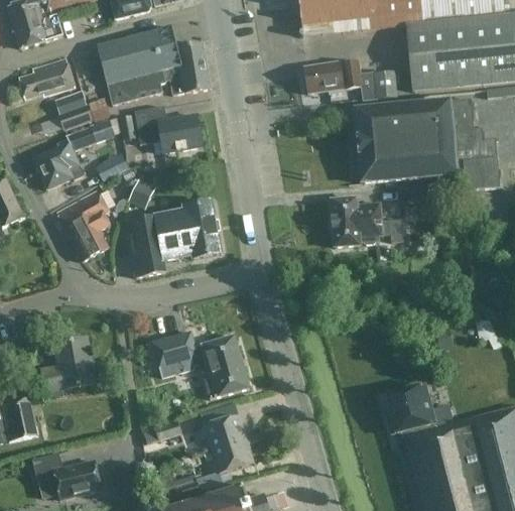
[(13,0),(14,3),(8,4),(21,46),(62,34),(55,9),(89,0),(13,0)]
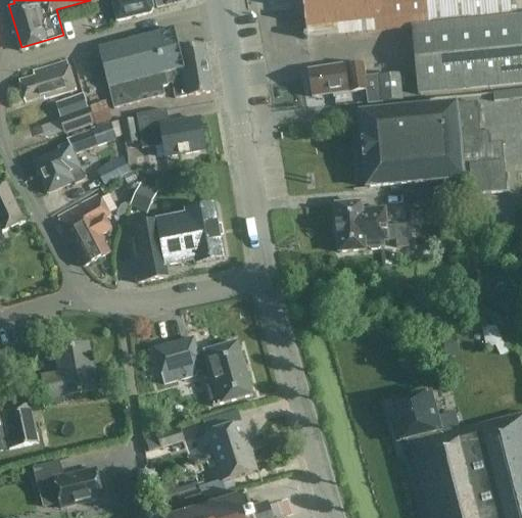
[(150,9),(147,0),(112,0),(117,17),(150,9)]
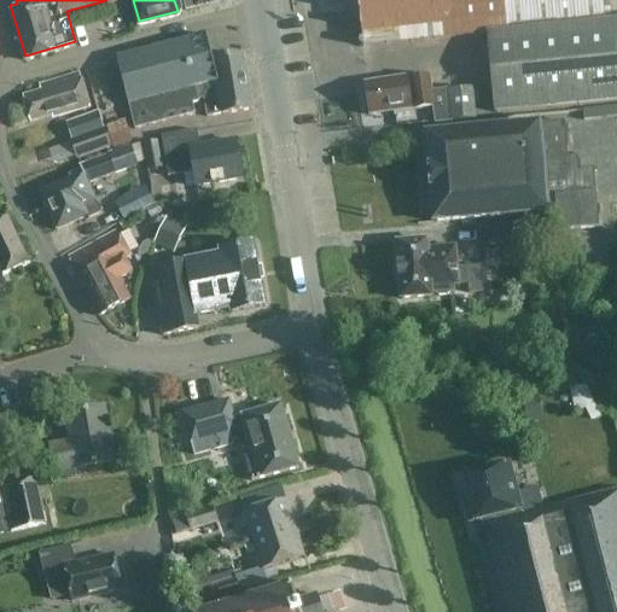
[(174,0),(178,11),(180,5),(179,0),(184,0),(186,6),(211,0),(174,0)]
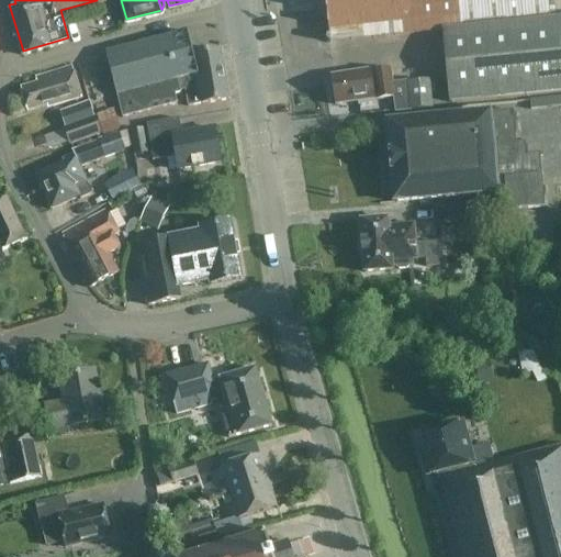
[(549,15),(548,0),(323,0),(326,37),(331,37),(331,36),(442,25),(549,15)]
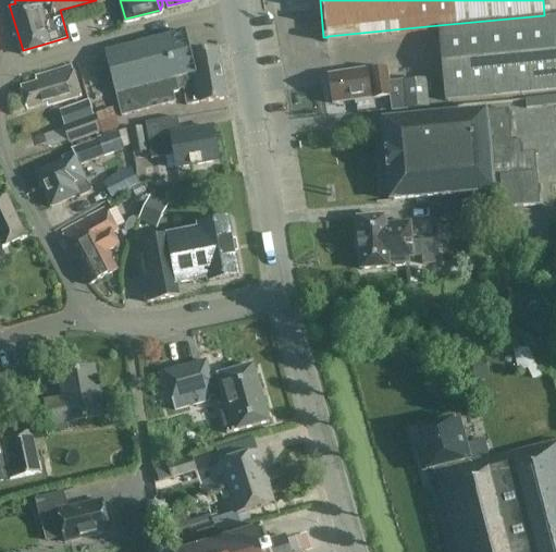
[(555,13),(544,15),(439,25),(445,96),(555,85),(555,13)]
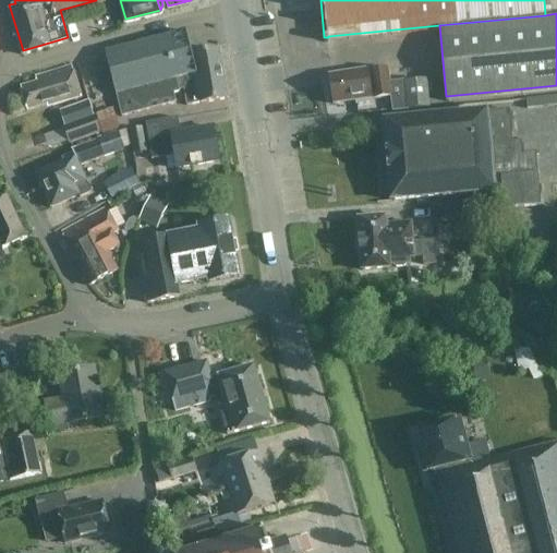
[(192,49),(186,27),(105,48),(116,89),(121,112),(176,98),(173,89),(180,88),(179,86),(183,85),(186,100),(201,98),(201,99),(228,94),(218,45),(192,49)]
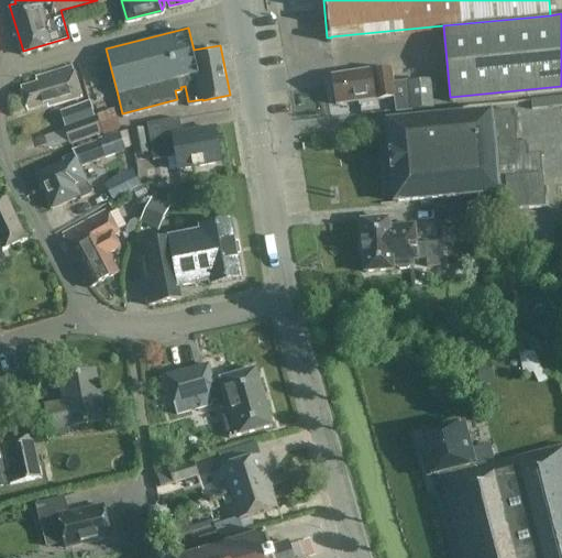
[(81,93),(72,62),(35,74),(36,79),(20,84),(26,106),(52,99),(52,101),(81,93)]
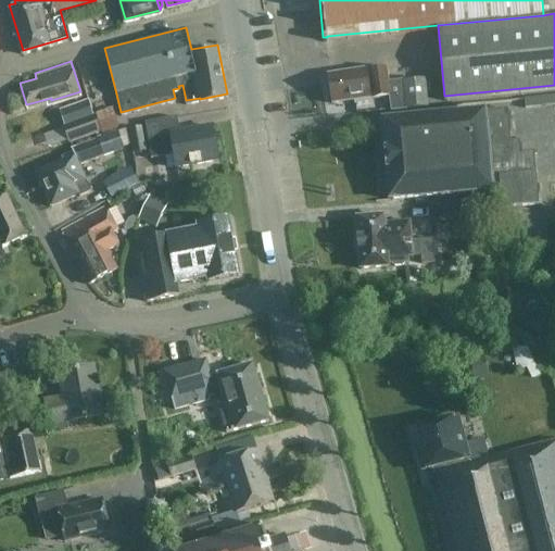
[(387,78),(386,63),(366,66),(366,65),(328,71),(331,99),(354,96),(355,100),(371,98),(370,95),(389,91),(391,105),(427,103),(425,75),(387,78)]
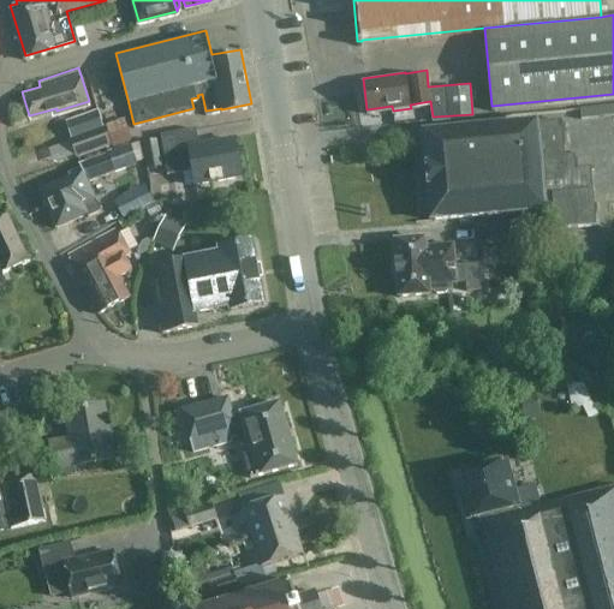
[(131,137),(124,114),(106,120),(113,143),(131,137)]
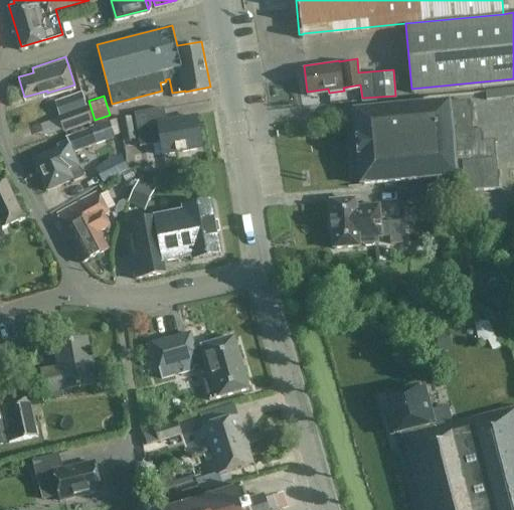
[(472,127),(469,97),(416,102),(354,108),(361,180),(455,172),(463,171),(465,188),(499,185),(496,155),(494,136),(482,137),(481,126),(472,127)]
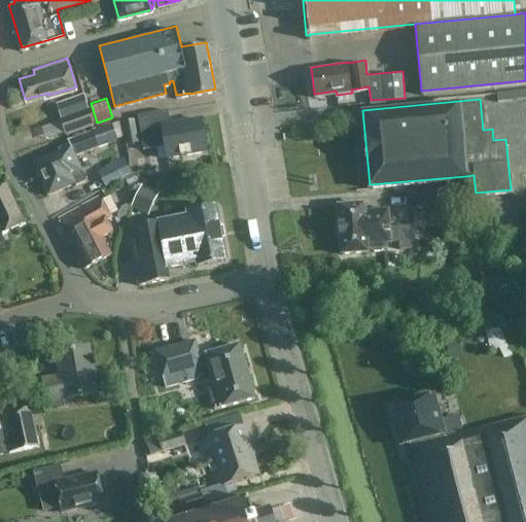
[(60,116),(66,133),(96,122),(90,105),(60,116)]
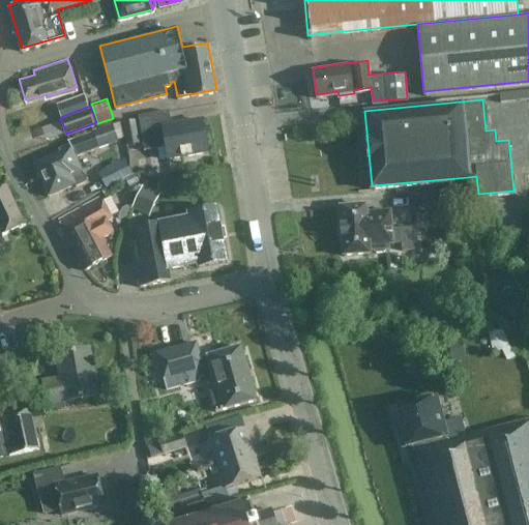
[(171,122),(169,107),(138,113),(144,147),(166,143),(168,156),(208,149),(202,116),(171,122)]
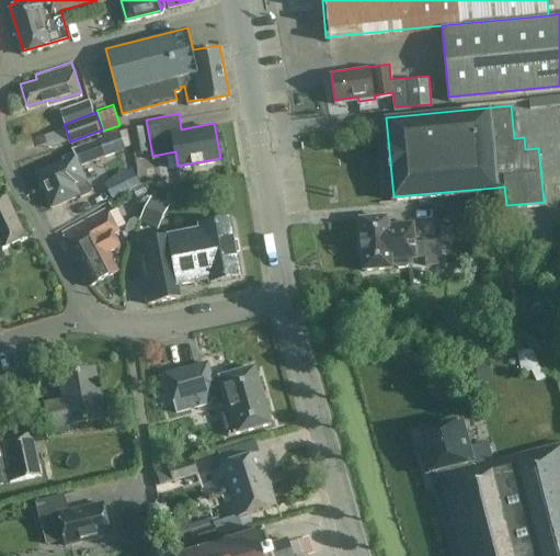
[(148,148),(144,123),(129,126),(134,150),(148,148)]
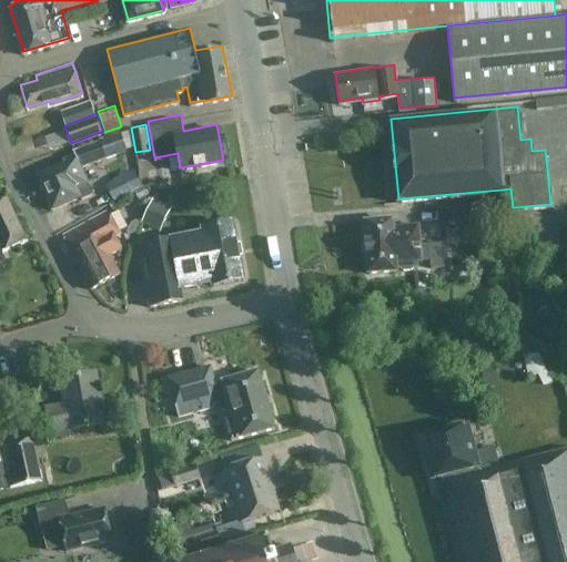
[(119,129),(99,136),(99,138),(105,154),(107,155),(127,149),(125,145),(120,130),(119,129)]
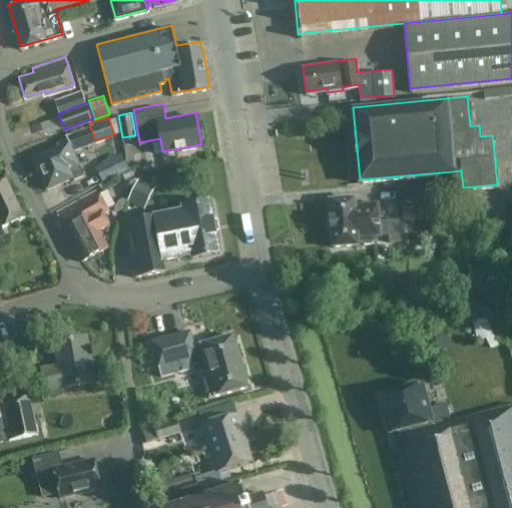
[(72,175),(73,177),(84,173),(73,148),(95,139),(89,124),(65,133),(67,136),(56,141),(58,144),(33,155),(47,186),(72,175)]
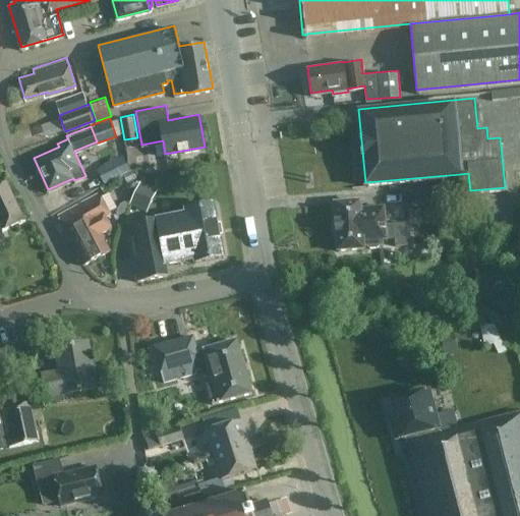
[(107,179),(132,166),(125,152),(99,165),(107,179)]
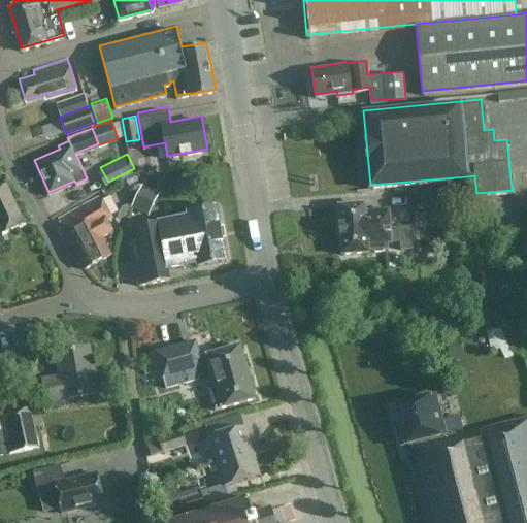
[(6,182),(0,184),(0,231),(24,220),(6,182)]
